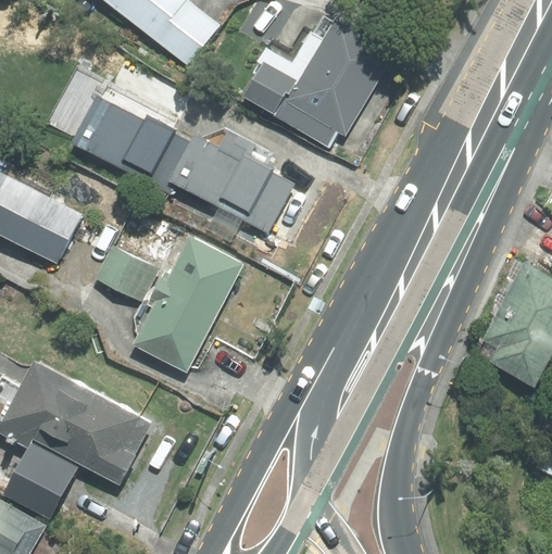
[(89,0),(120,25),(125,20),(147,37),(141,43),(158,58),(163,51),(184,68),(218,27),(187,2),(188,0),(89,0)]
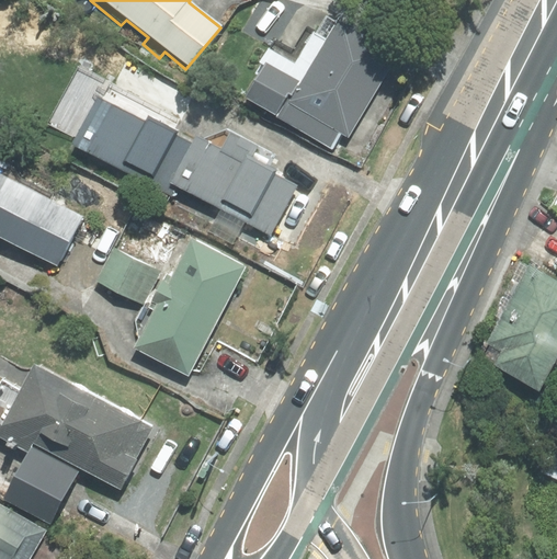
[(398,49),(337,18),(304,83),(264,63),(243,103),(336,150),(343,136),(351,140),(398,49)]
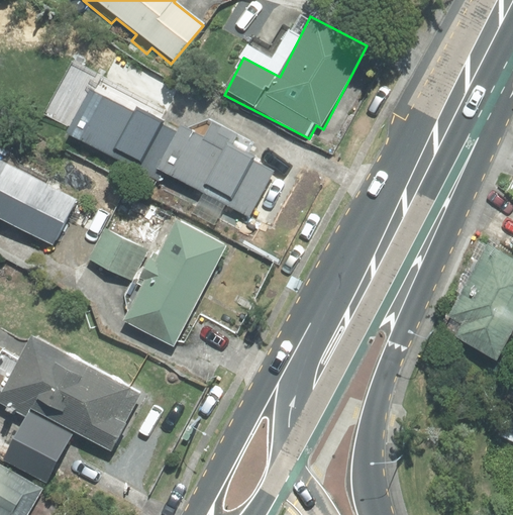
[(139,98),(101,78),(69,136),(154,183),(160,172),(182,130),(135,106),(139,98)]
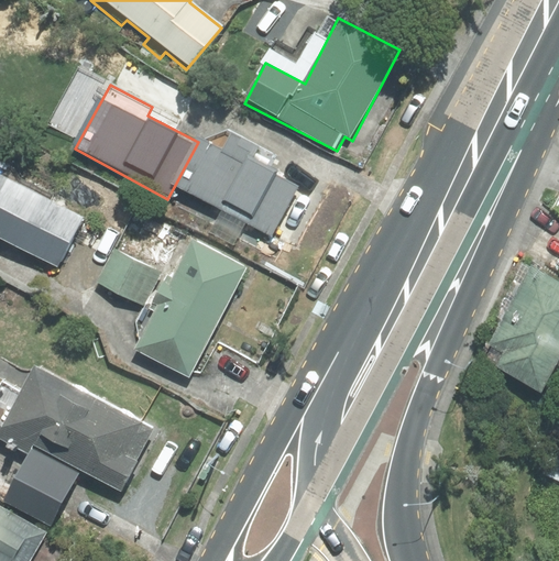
[(225,150),(201,136),(198,142),(174,187),(270,238),(297,188),(251,163),(260,147),(233,133),(225,150)]
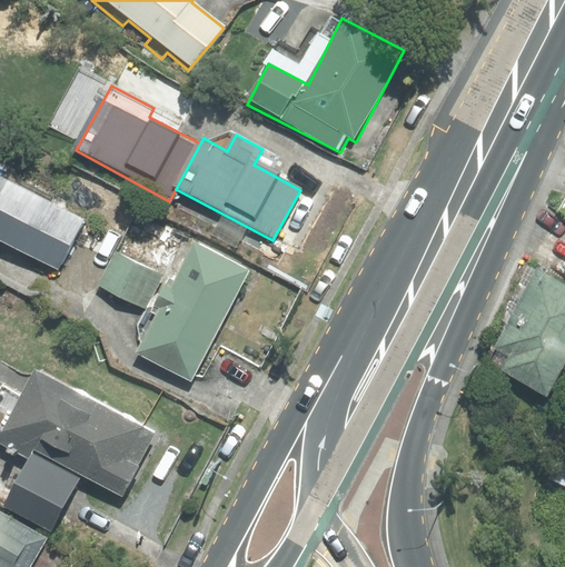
[(0,239),(59,272),(89,219),(0,169),(0,239)]
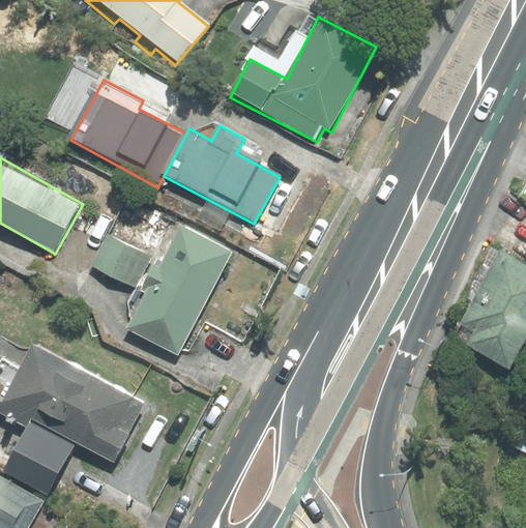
[(177,356),(233,252),(180,224),(124,328),(177,356)]
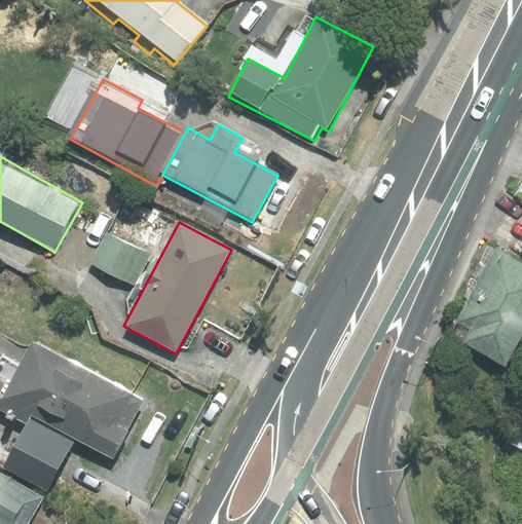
[(154,253),(107,228),(89,261),(138,286),(154,253)]
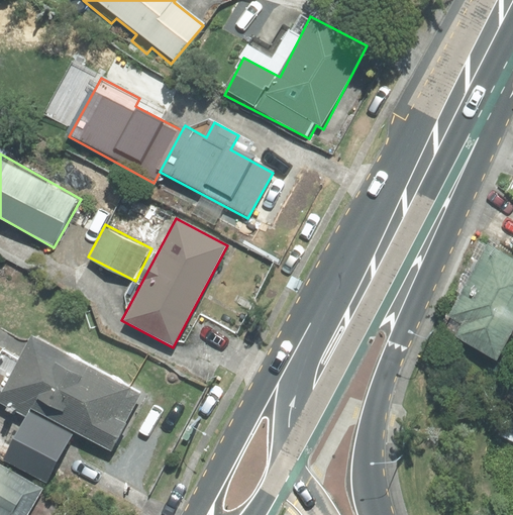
[(500,359),(512,332),(512,256),(485,242),(440,329),(500,359)]
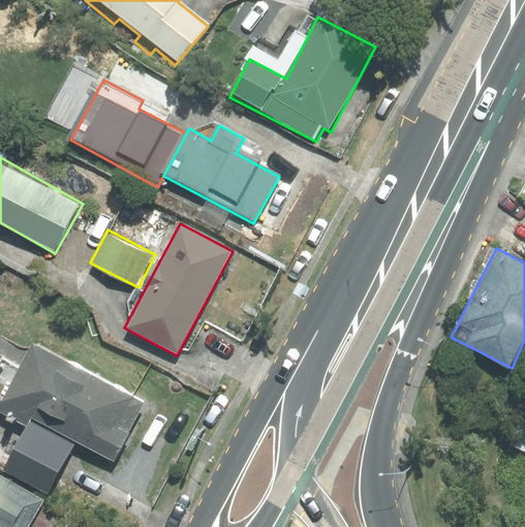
[(0,363),(9,368),(0,385),(0,402),(35,421),(80,443),(116,463),(149,400),(38,343),(31,358),(0,342),(0,363)]
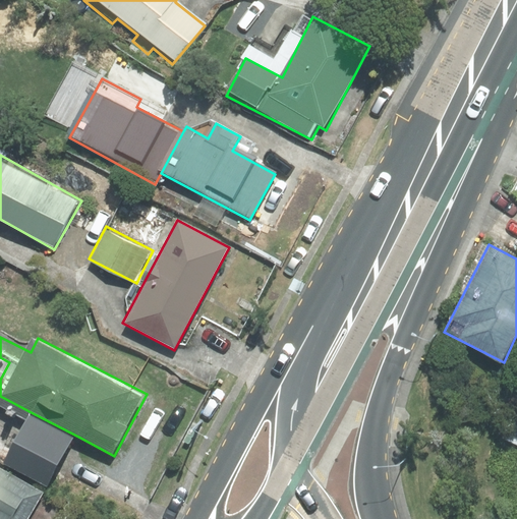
[(78,437),(35,414),(13,457),(56,479),(78,437)]
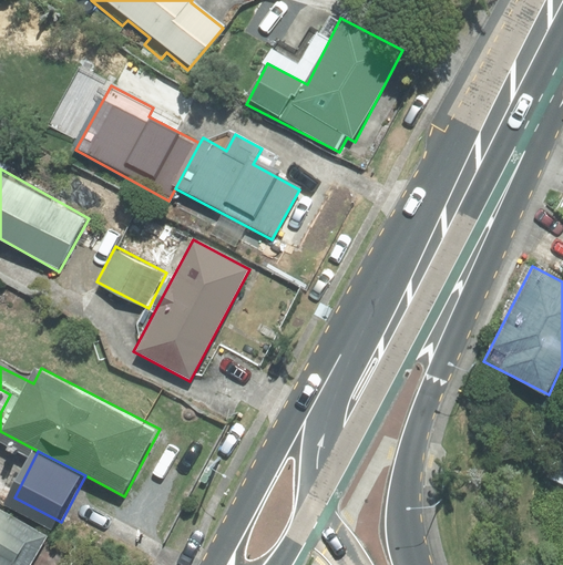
[(32,564),(49,535),(0,507),(0,564),(32,564)]
